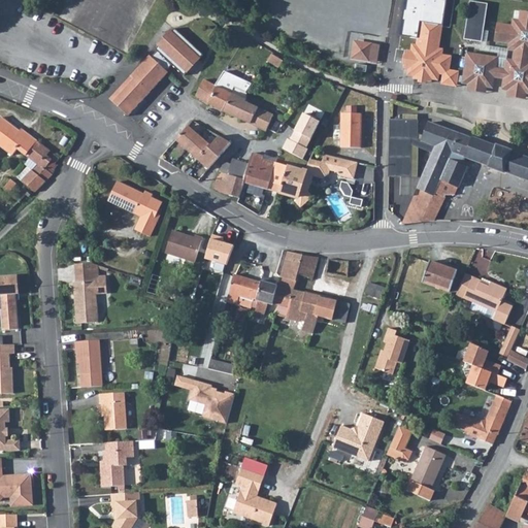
[(486,2),(468,0),(467,0),(462,37),(480,40),(486,2)]
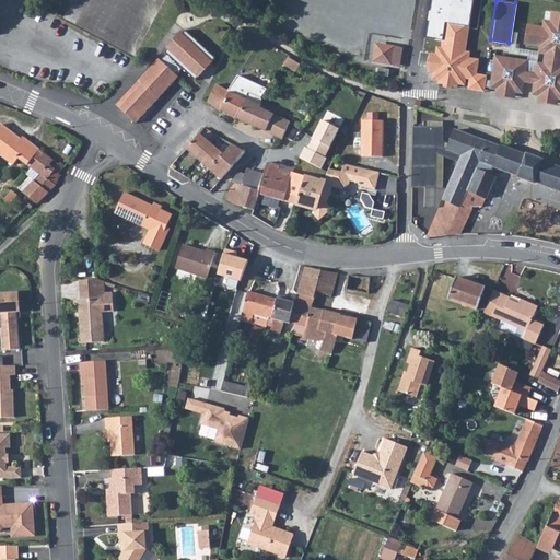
[(536,94),(538,95),(539,94),(547,90),(557,91),(559,74),(559,65),(559,12),(552,11),(551,21),(548,21),(543,53),(543,54),(546,54),(545,63),(540,62),(536,94)]
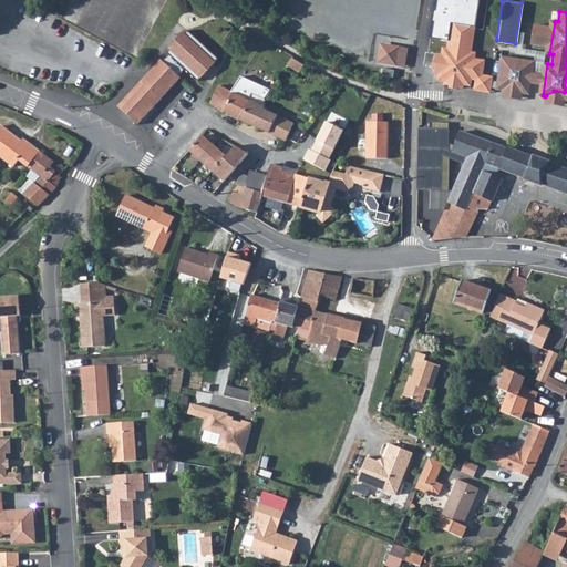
[(533,44),(547,47),(546,53),(549,54),(549,53),(555,21),(552,20),(550,27),(535,24),(533,44)]
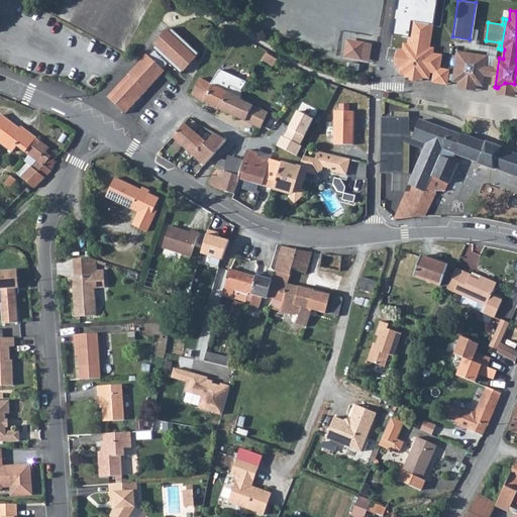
[(427,69),(430,46),(433,25),(433,24),(412,20),(409,42),(404,41),(403,47),(400,47),(398,65),(406,66),(405,75),(407,76),(422,79),(423,69),(427,69)]
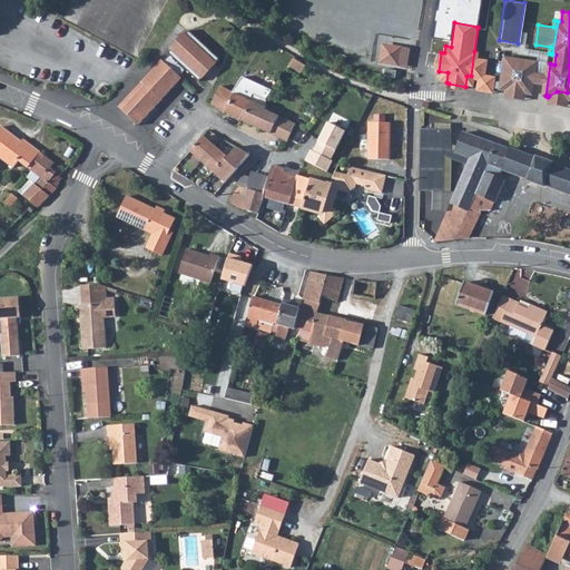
[(123,111),(137,126),(180,78),(179,76),(185,69),(198,81),(203,76),(200,75),(212,61),(214,64),(218,58),(188,30),(184,35),(183,32),(168,48),(170,49),(167,53),(169,55),(163,61),(161,59),(153,69),(141,81),(144,85),(120,109),(123,111)]
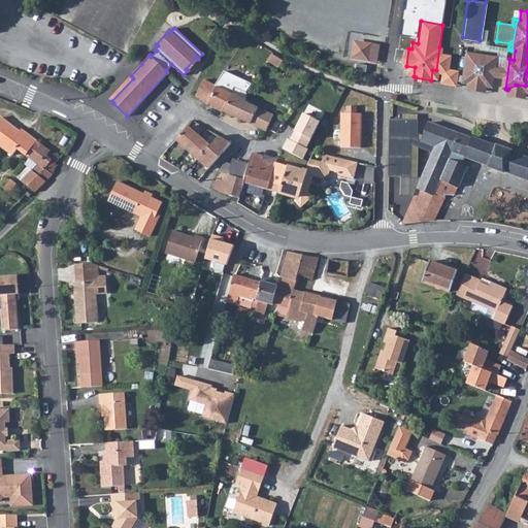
[(370,45),(356,42),(354,57),(368,60),(370,45)]
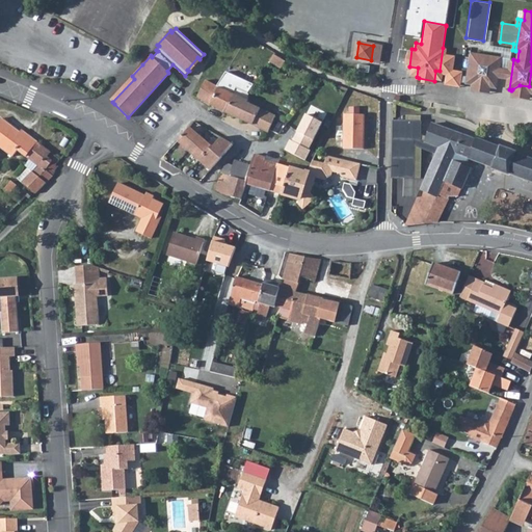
[(440,71),(443,72),(448,73),(453,73),(456,55),(447,54),(448,49),(443,48),(440,71)]
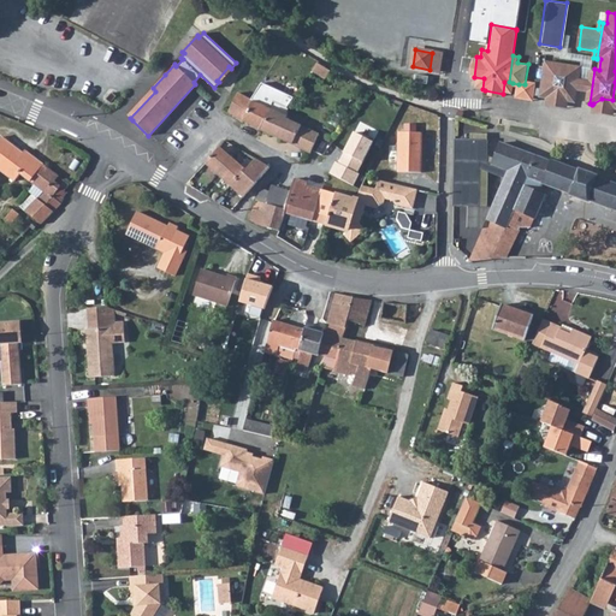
[(313,69),(323,73),(327,65),(318,60),(313,69)]
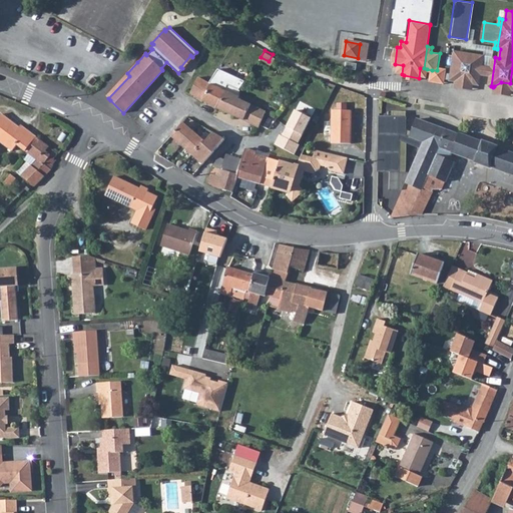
[(450,74),(467,77),(473,84),(475,84),(480,55),(454,51),(450,74)]
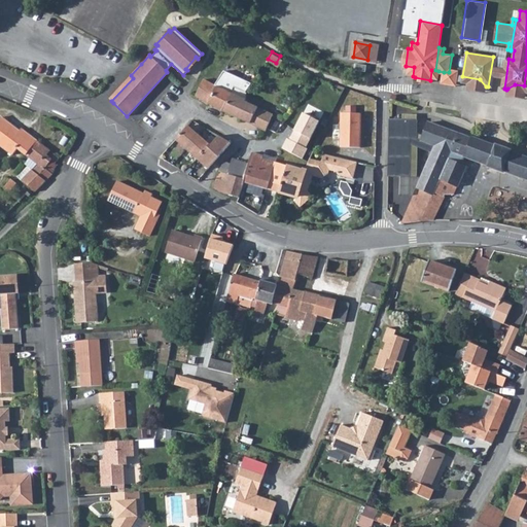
[(488,86),(489,86),(493,83),(494,76),(503,78),(501,86),(504,89),(508,59),(506,59),(504,69),(495,68),(497,57),(493,57),(488,86)]
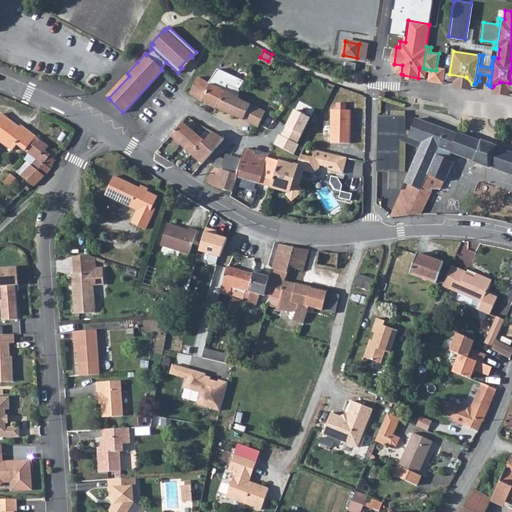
[(429,84),(443,86),(446,72),(436,70),(431,70),(429,84)]
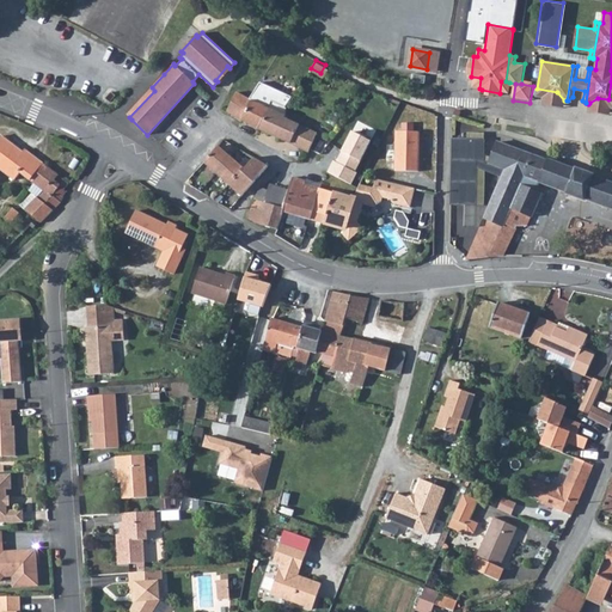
[(127,114),(129,117),(154,91),(152,87),(127,114)]
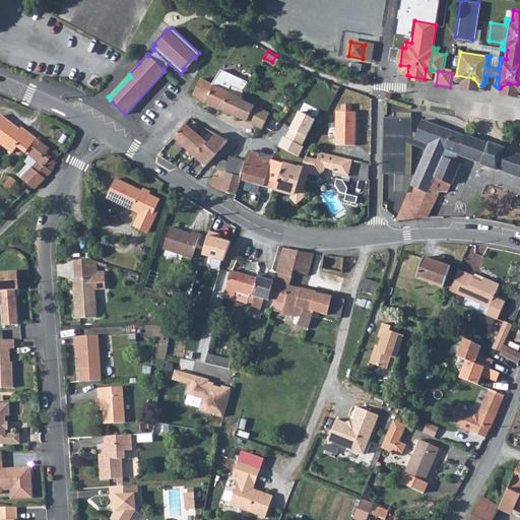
[(206,102),(219,108),(228,90),(224,89),(230,81),(217,74),(212,83),(214,84),(206,102)]
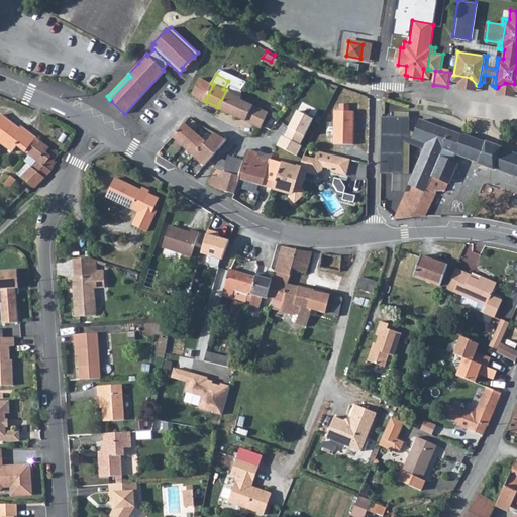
[(453,75),(452,81),(458,82),(457,87),(476,90),(477,85),(471,78),(453,75)]
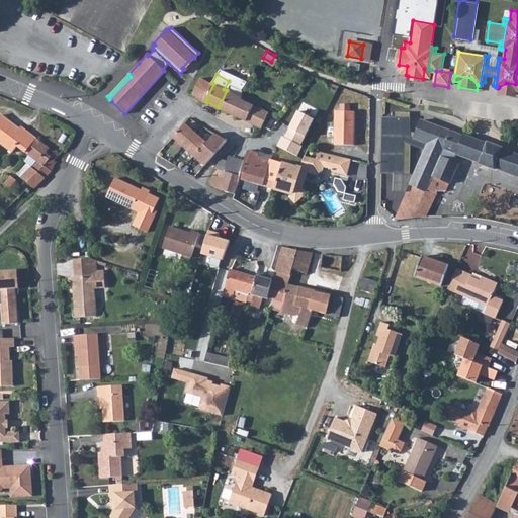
[(198,97),(205,101),(213,84),(211,83),(203,79),(200,78),(192,94),(198,97)]
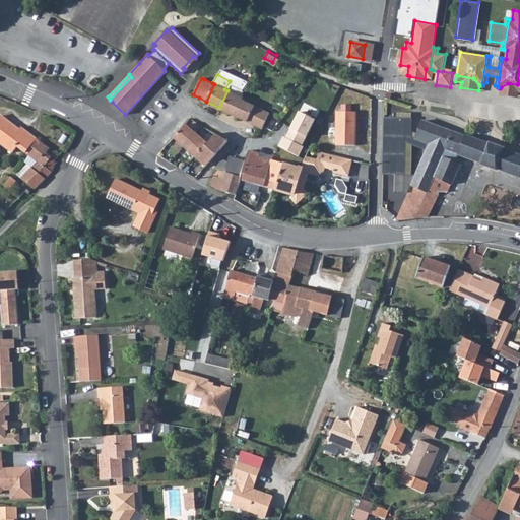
[(499,94),(515,96),(517,84),(508,83),(501,87),(500,88),(499,94)]
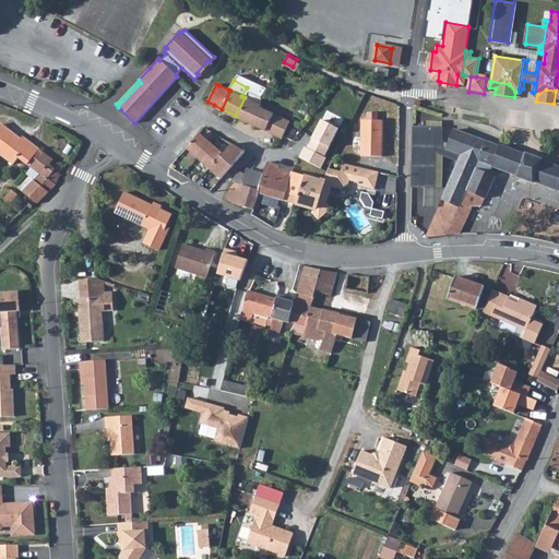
[(236,116),(252,125),(265,130),(282,139),(283,137),(290,120),(262,106),(261,97),(248,92),(245,97),(236,116)]
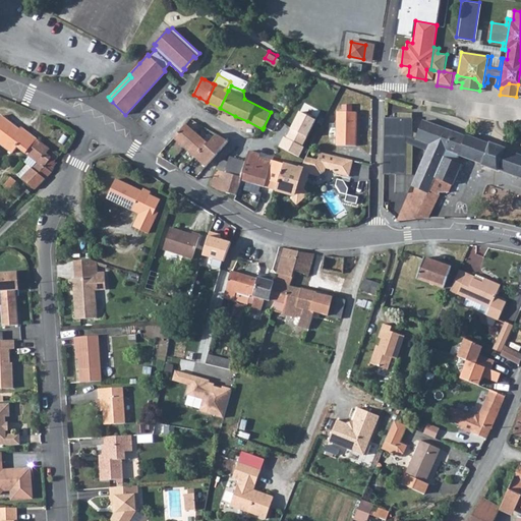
[(337,111),(337,146),(356,146),(356,111),(337,111)]
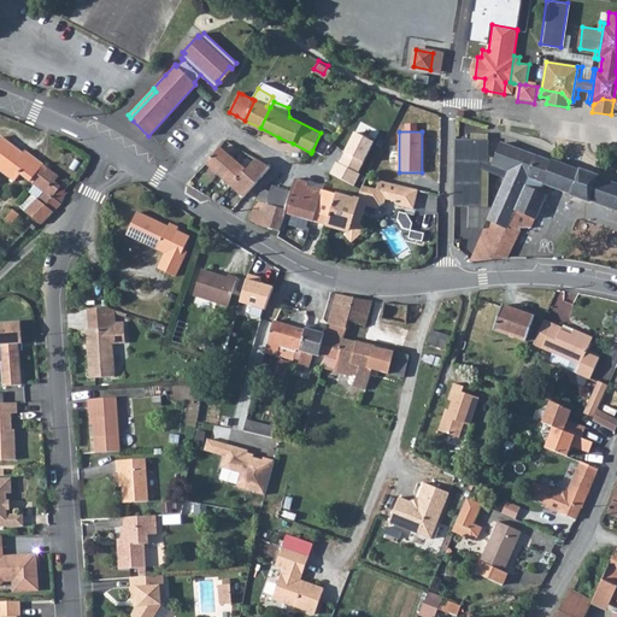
[(335,163),(330,174),(347,182),(356,186),(372,144),(354,134),(340,164),(335,163)]
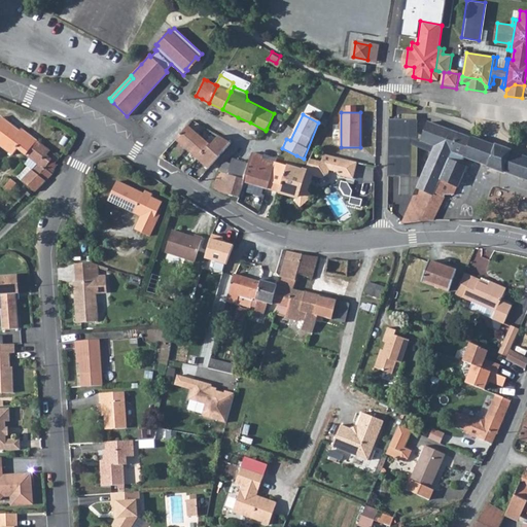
[(418,120),(389,119),(388,177),(411,177),(412,145),(432,153),(435,146),(421,141),(418,139),(418,120)]
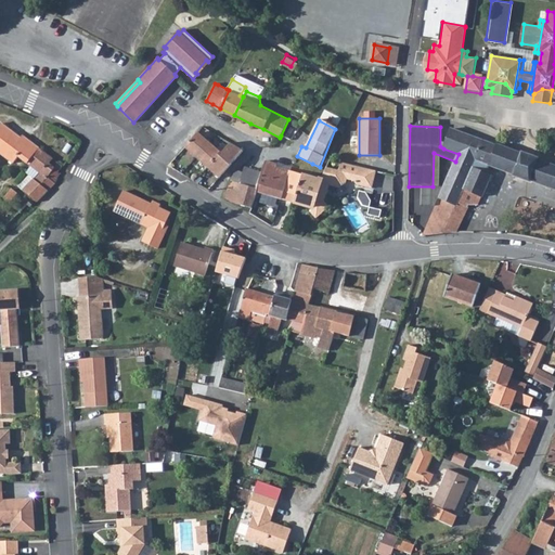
[(0,153),(12,163),(17,156),(27,164),(38,149),(21,136),(20,138),(4,127),(0,132),(0,153)]
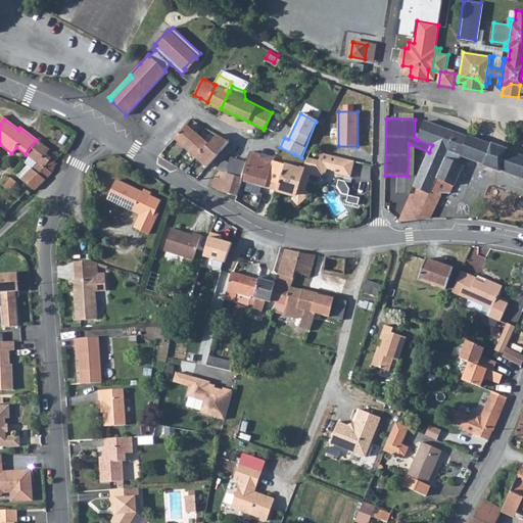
[(414,187),(430,194),(431,191),(440,196),(441,193),(448,192),(452,192),(463,165),(459,163),(462,155),(484,163),(483,164),(501,171),(501,170),(522,178),(522,175),(522,155),(508,150),(508,149),(491,143),(491,144),(457,131),(456,133),(425,121),(418,140),(432,145),(429,152),(414,187)]
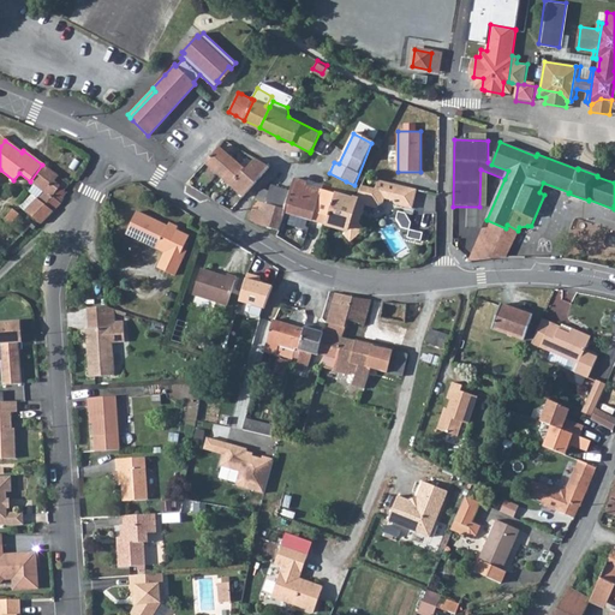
[(206,162),(244,197),(260,179),(246,168),(254,156),(242,149),(236,160),(219,147),(206,162)]
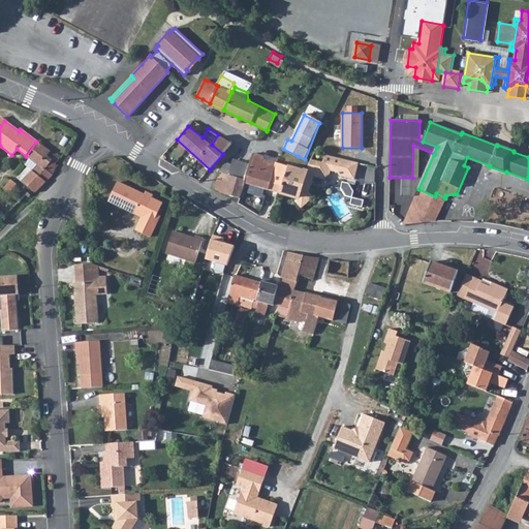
[(212,145),(223,154),(231,143),(218,134),(212,145)]
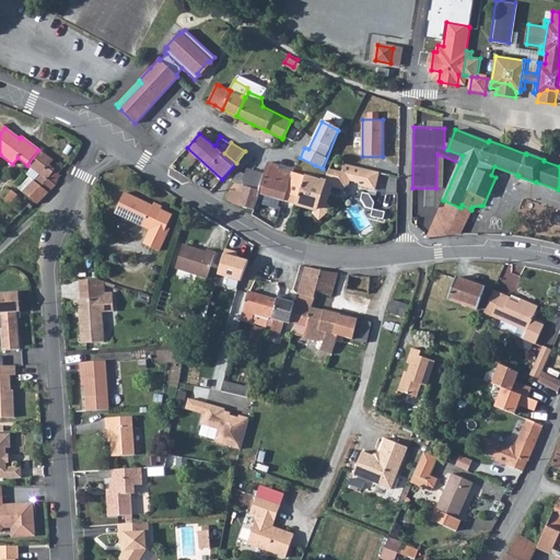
[(39,174),(22,191),(36,202),(37,203),(55,185),(47,179),(54,172),(58,175),(62,168),(38,150),(27,165),(39,174)]
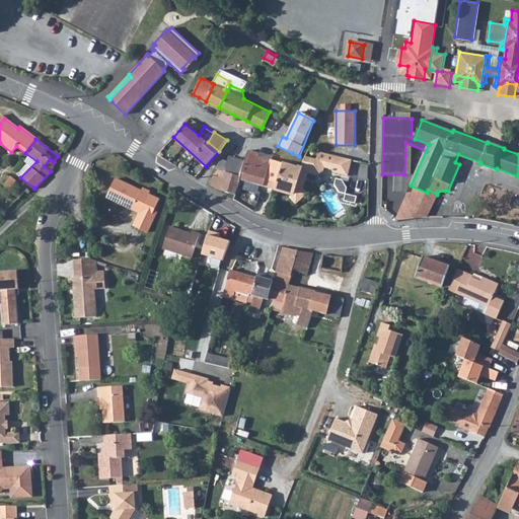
[(239,179),(241,179),(276,190),(284,163),(258,155),(260,153),(248,149),(244,162),(240,175),(239,179)]
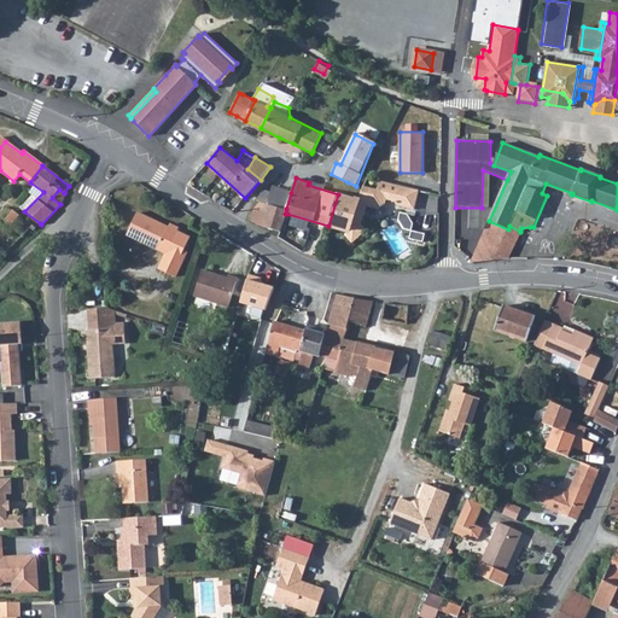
[(365,187),(356,210),(357,211),(366,207),(367,204),(377,208),(385,203),(386,198),(395,200),(397,204),(414,210),(420,191),(382,181),(379,191),(365,187)]
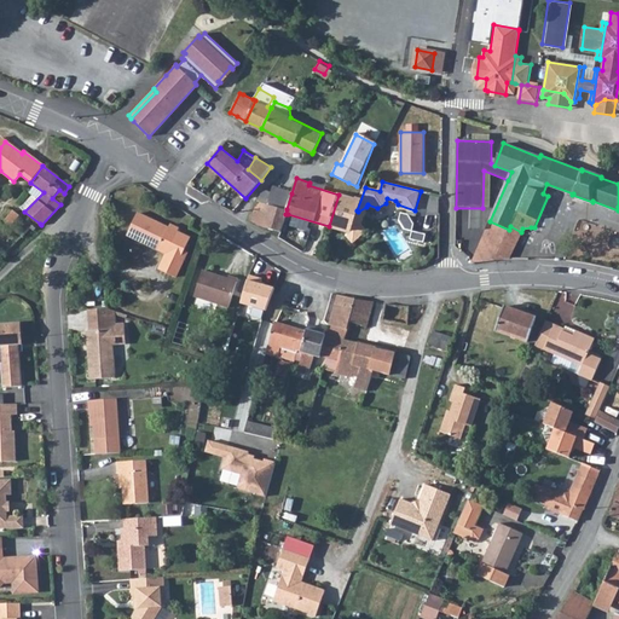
[(259,202),(287,209),(291,194),(273,186),(271,194),(264,190),(259,202)]
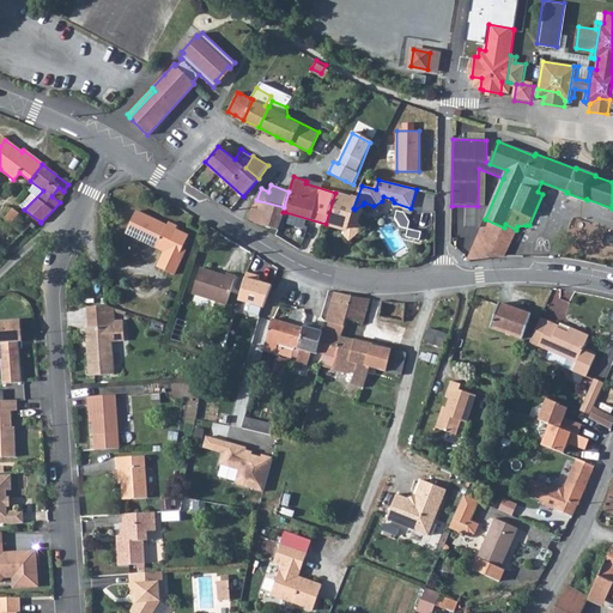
[(326,224),(347,230),(353,208),(356,200),(335,193),(326,224)]
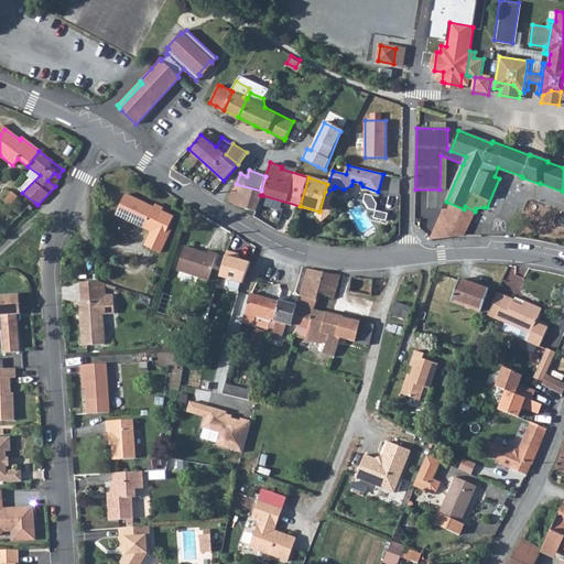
[(228,204),(256,212),(260,195),(261,191),(236,184),(228,204)]
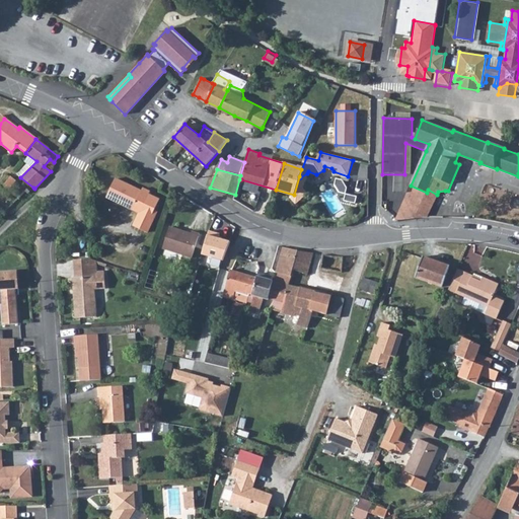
[(133,225),(146,231),(152,218),(149,217),(157,199),(148,194),(149,192),(142,188),(141,191),(115,178),(105,197),(139,212),(133,225)]
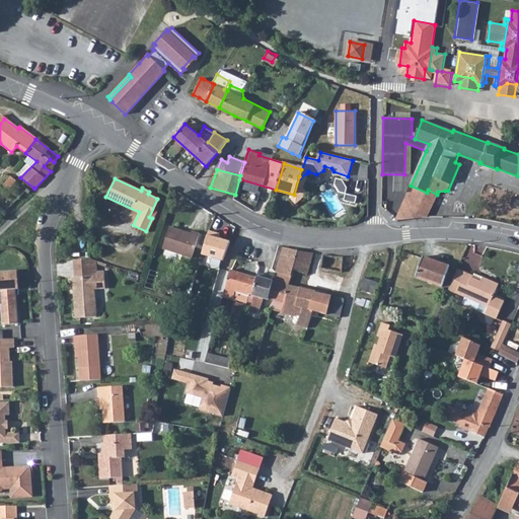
[(397,221),(427,218),(437,195),(428,190),(427,193),(411,186),(397,221)]
